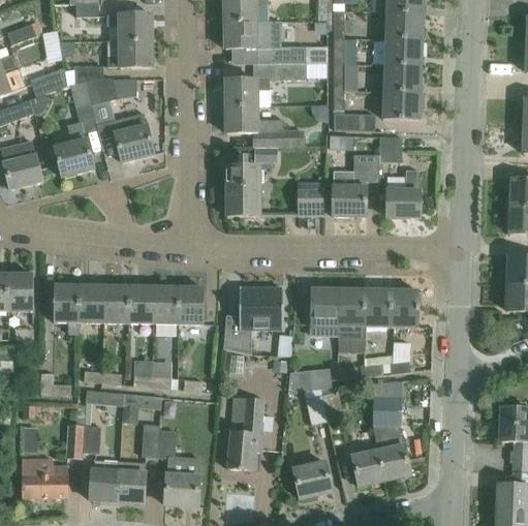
[(224,0),(225,21),(269,21),(268,0),(224,0)]
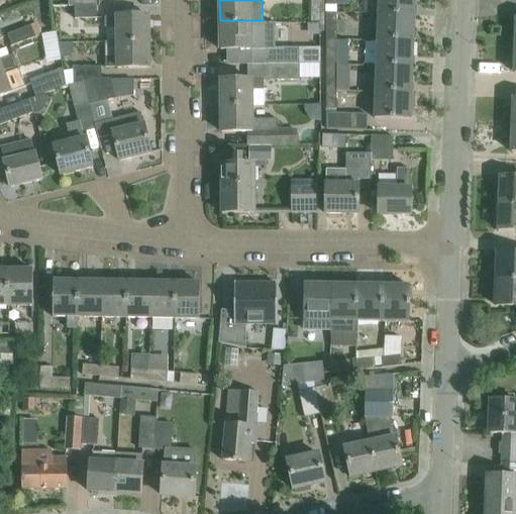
[(320,0),(320,8),(336,9),(336,0),(320,0)]
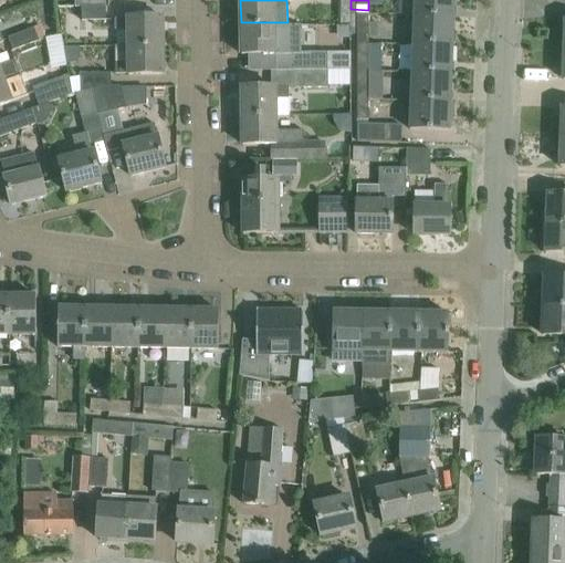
[(398,0),(399,12),(414,12),(453,13),(453,0),(398,0)]
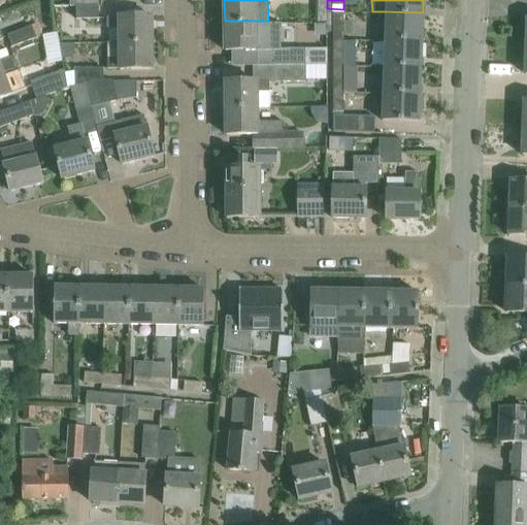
[(76,18),(99,18),(99,3),(76,4),(76,18)]
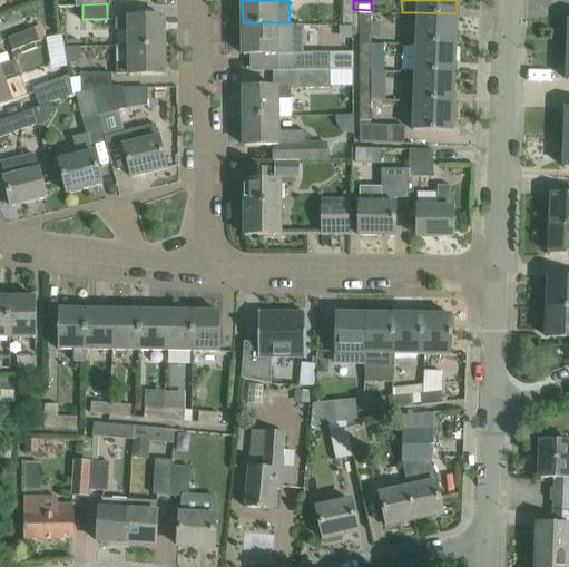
[(371,10),(353,9),(354,31),(360,31),(360,37),(371,37),(371,31),(371,20),(371,10)]
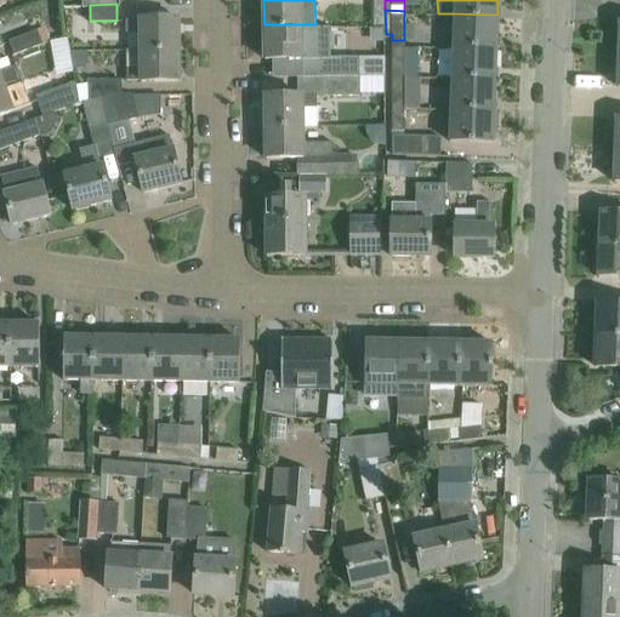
[(453,45),(496,46),(498,15),(454,13),(453,45)]
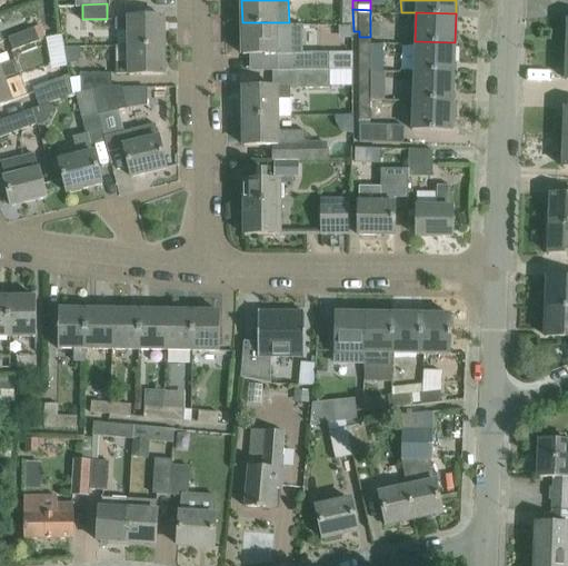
[(128,27),(128,42),(163,42),(162,13),(128,15),(116,16),(116,27),(128,27)]
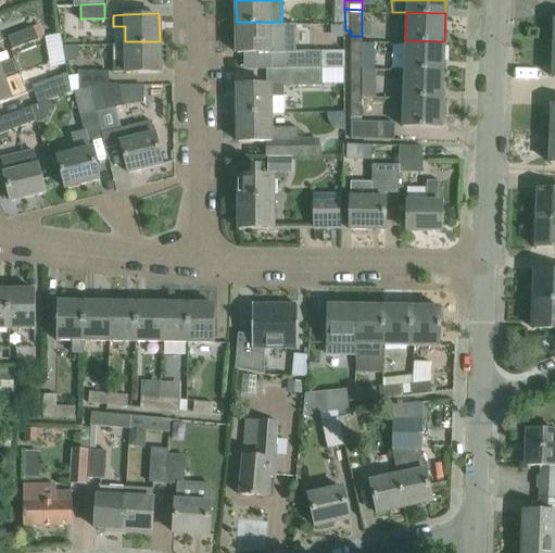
[(269,50),(269,48),(295,49),(295,22),(282,22),(237,22),(237,50),(269,50)]
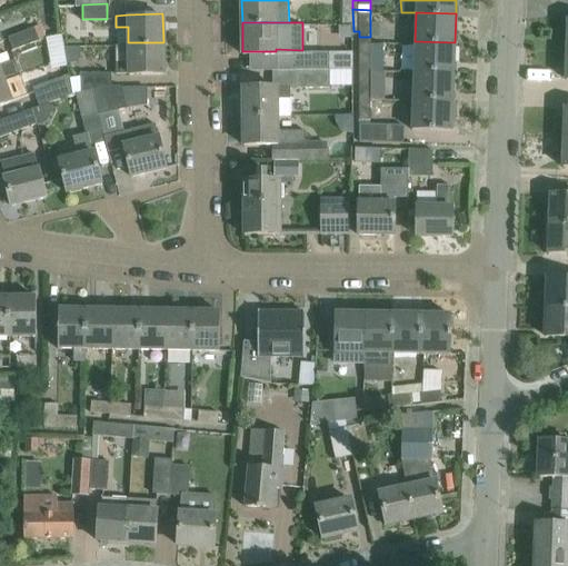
[(351,35),(351,23),(340,23),(340,35),(351,35)]
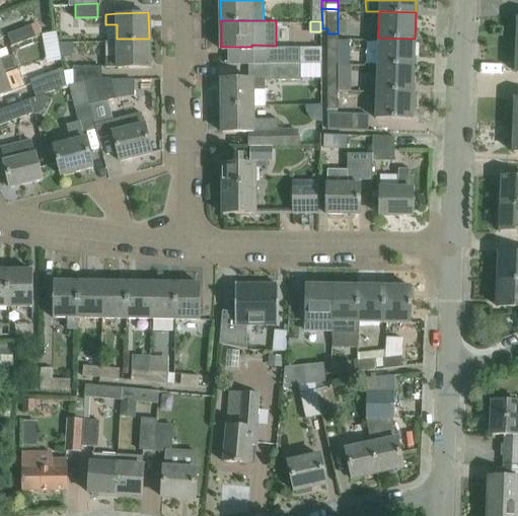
[(31,23),(7,32),(12,44),(35,34),(31,23)]
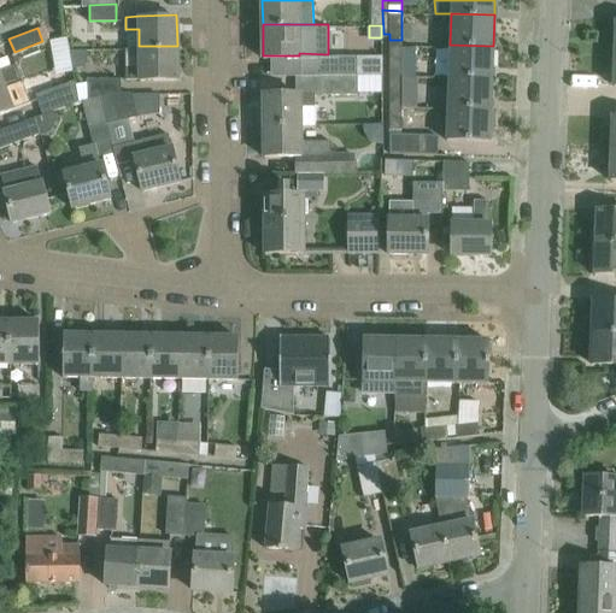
[(389,40),(389,71),(402,70),(402,46),(402,40),(389,40)]
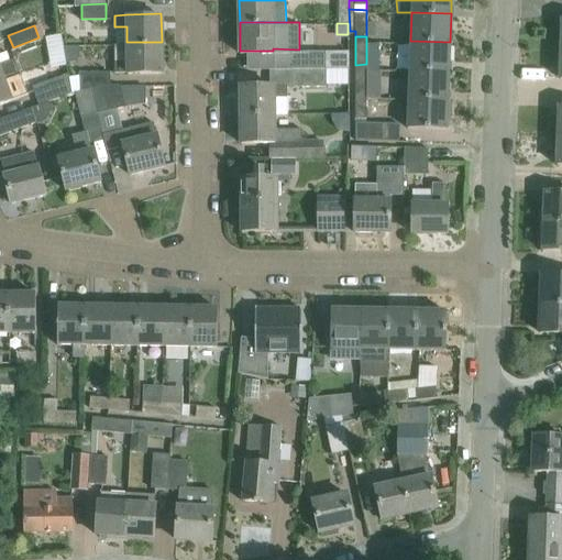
[(409,68),(449,69),(450,42),(410,41),(409,68)]
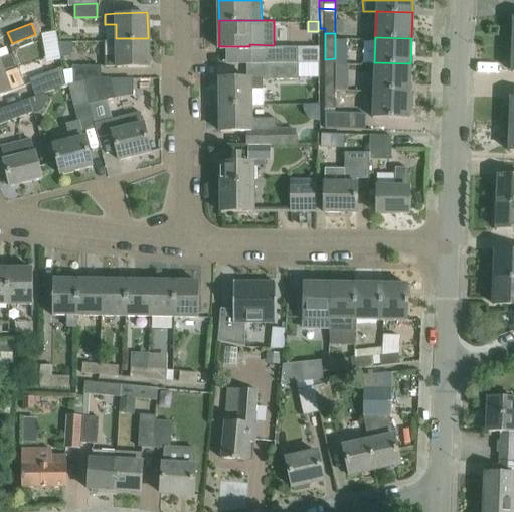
[(116,64),(148,64),(148,38),(116,38),(116,42),(105,42),(105,64),(116,64)]
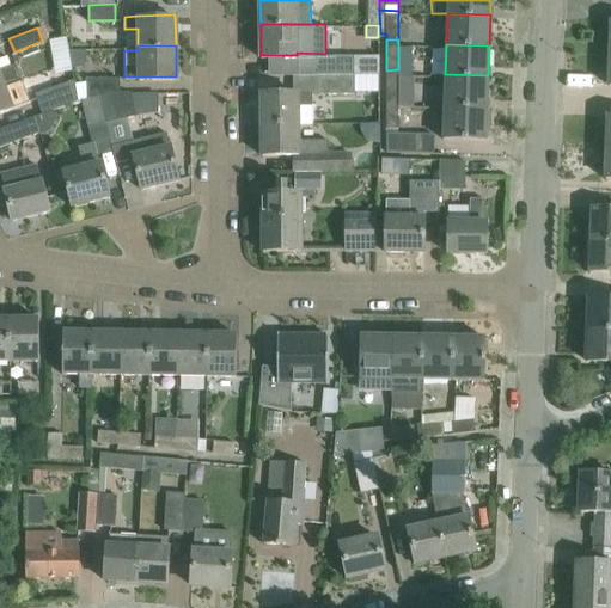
[(325,54),(325,73),(354,72),(354,54),(325,54)]
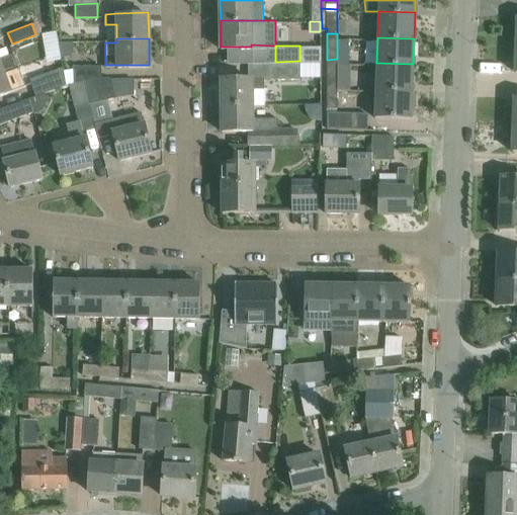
[(12,52),(0,57),(0,93),(1,93),(11,89),(24,84),(18,68),(12,52)]
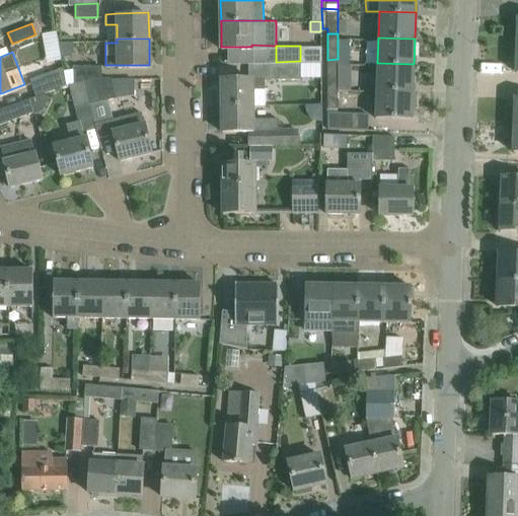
[(327,60),(327,83),(338,82),(338,59),(327,60)]
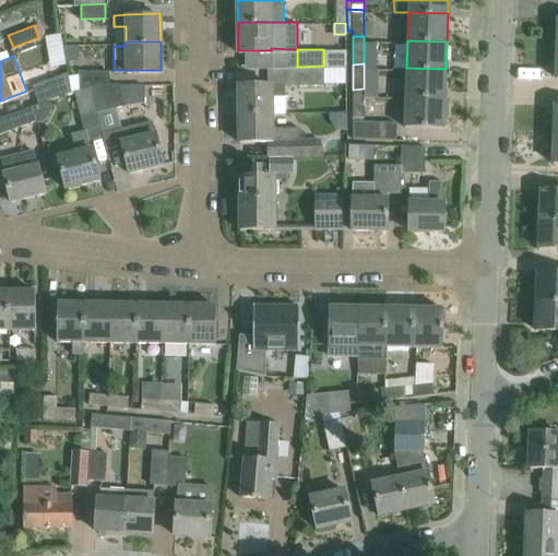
[(291,67),(291,84),(323,84),(323,66),(297,67),(291,67)]
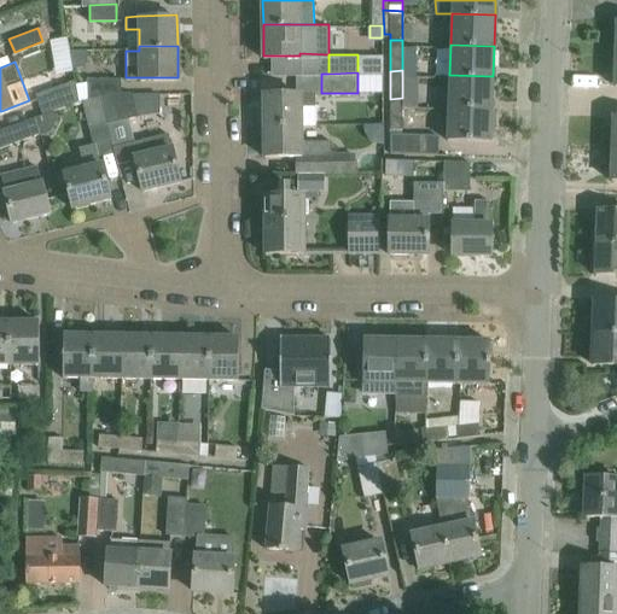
[(449,106),(492,107),(493,76),(449,75),(449,106)]
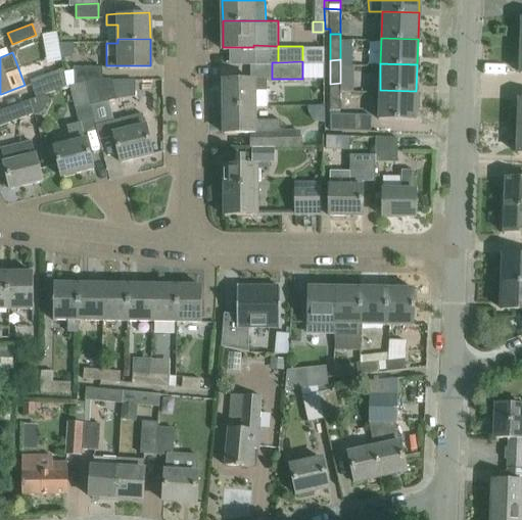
[(102,65),(74,65),(74,83),(86,80),(96,77),(103,78),(102,65)]
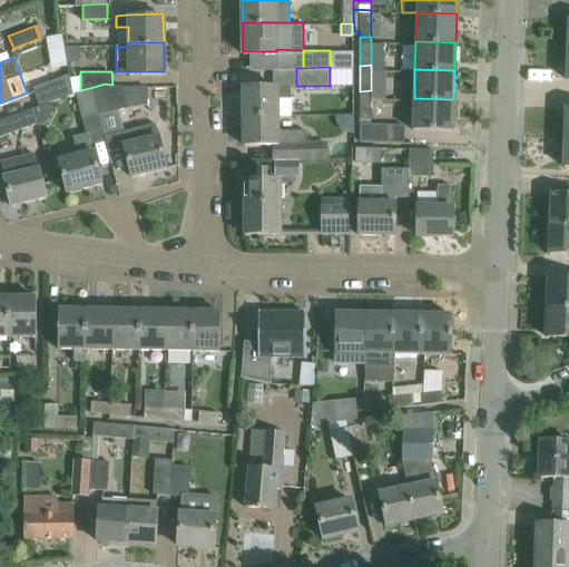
[(38,103),(71,90),(69,72),(32,85),(38,103)]
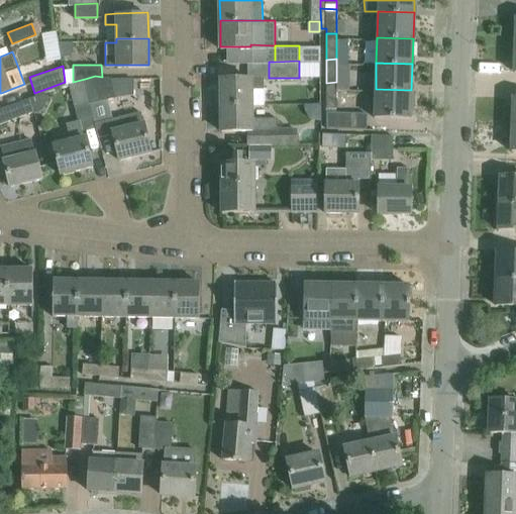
[(90,102),(115,96),(110,77),(102,77),(95,76),(85,79),(90,102)]
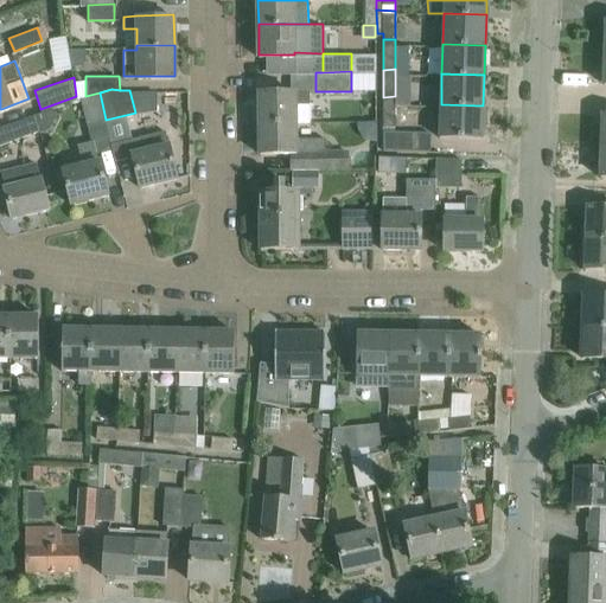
[(259,90),(260,121),(310,120),(310,90),(294,91),(294,89),(259,90)]
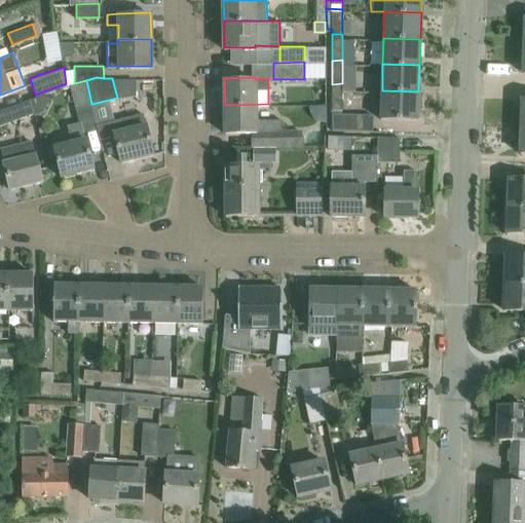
[(91,104),(86,80),(74,83),(70,84),(76,108),(91,104)]
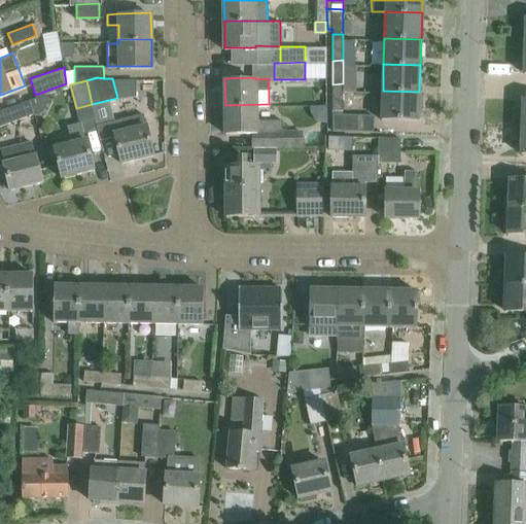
[(343,109),(343,83),(332,84),(334,109),(343,109)]
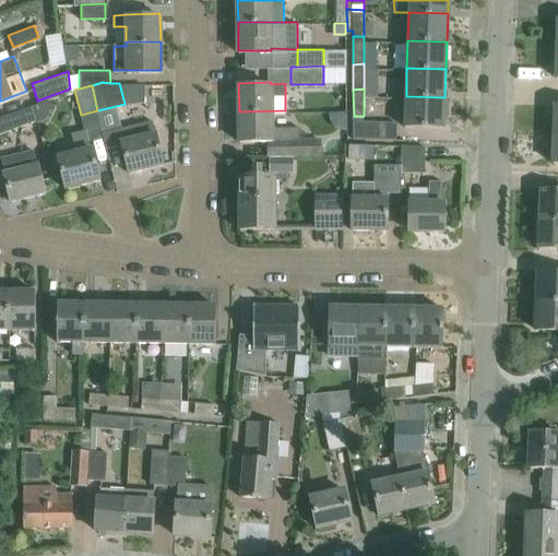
[(406,96),(405,125),(443,126),(444,97),(406,96)]
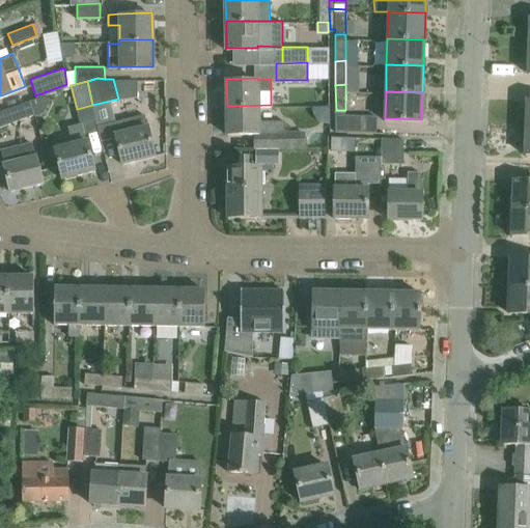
[(30,99),(5,108),(0,110),(0,126),(35,113),(30,99)]
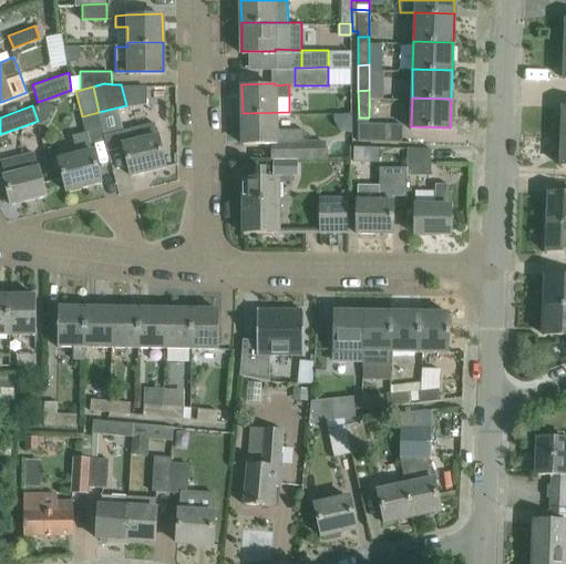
[(277,141),(277,140),(297,140),(305,140),(305,129),(276,130),(276,114),(289,114),(289,112),(243,113),(243,142),(277,141)]
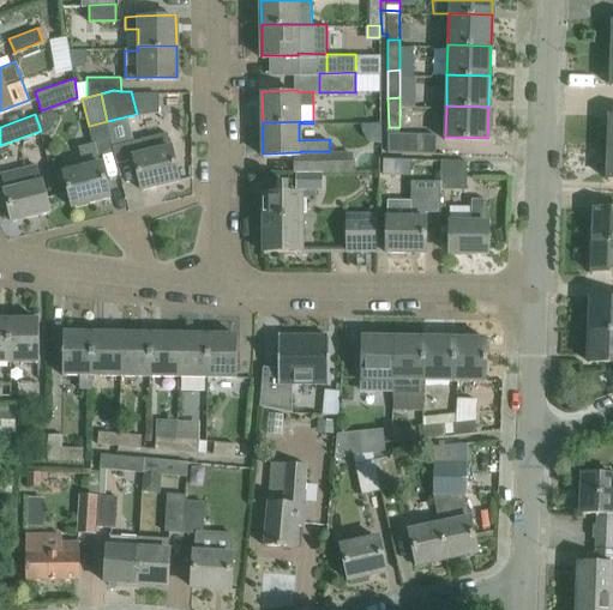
[(180,180),(176,167),(167,130),(110,144),(115,161),(131,157),(139,189),(180,180)]
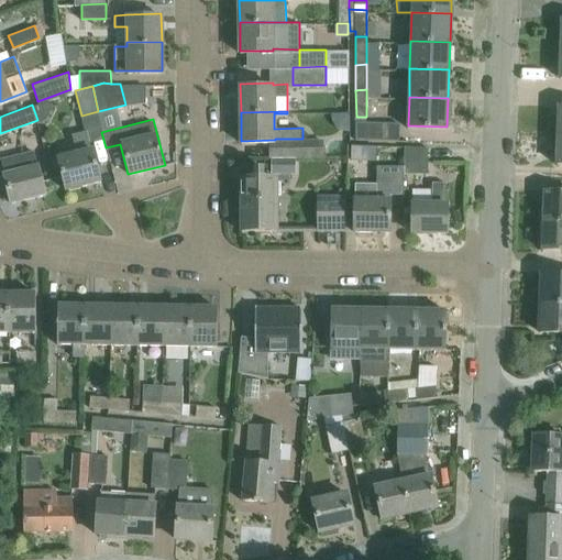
[(382,121),(355,121),(355,139),(383,139),(382,121)]
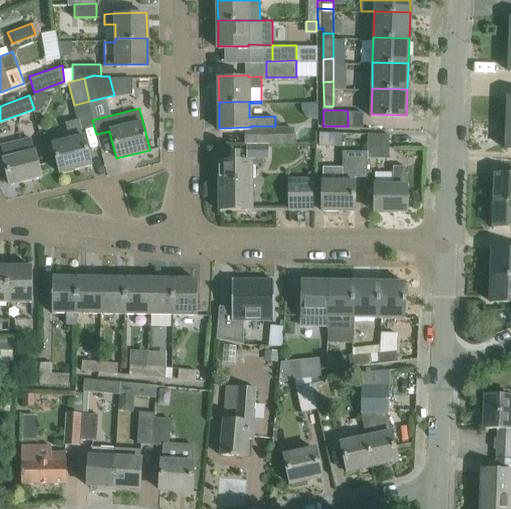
[(91,163),(89,153),(84,134),(83,134),(79,118),(65,122),(69,137),(53,141),(60,170),(91,163)]
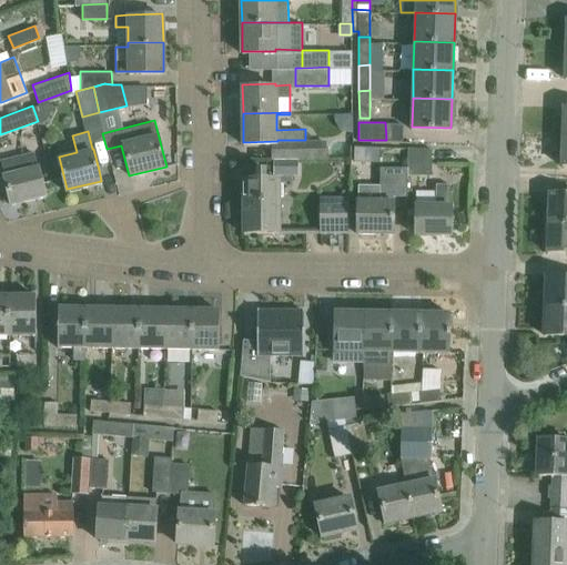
[(297,140),(297,158),(325,158),(325,140),(305,140),(297,140)]
